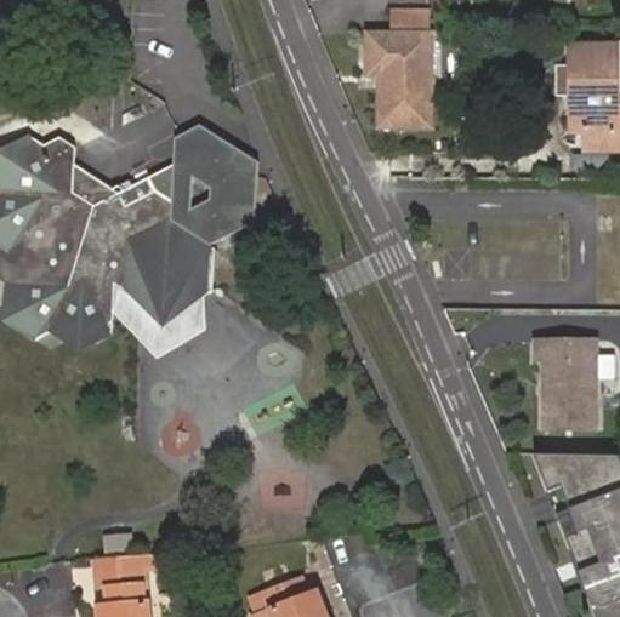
[(365,29),(364,74),(377,74),(376,127),(431,129),(432,33),(428,33),(430,9),(390,9),(388,30),(365,29)]
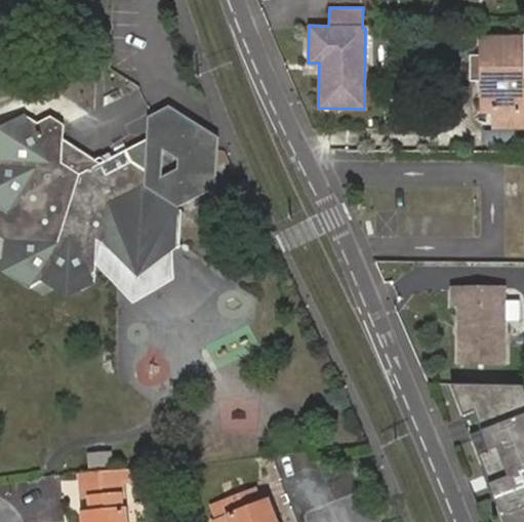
[(488,78),(483,78),(483,111),(495,110),(496,124),(523,124),(523,91),(523,92),(523,40),(482,39),(482,55),(488,56),(488,78)]
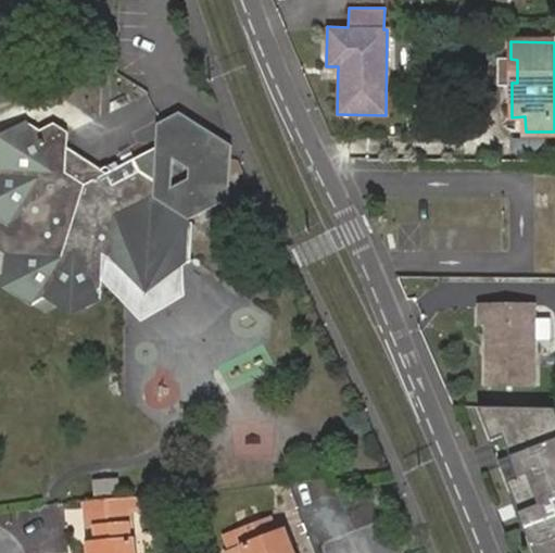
[(62,171),(64,145),(65,133),(50,123),(36,129),(23,121),(8,126),(7,143),(0,147),(0,253),(2,254),(1,268),(15,278),(14,294),(27,304),(41,297),(54,305),(68,298),(82,308),(97,300),(100,268),(79,255),(86,244),(109,255),(148,293),(192,259),(193,221),(189,216),(228,198),(231,143),(179,110),(156,122),(153,146),(112,172),(83,185),(62,171)]
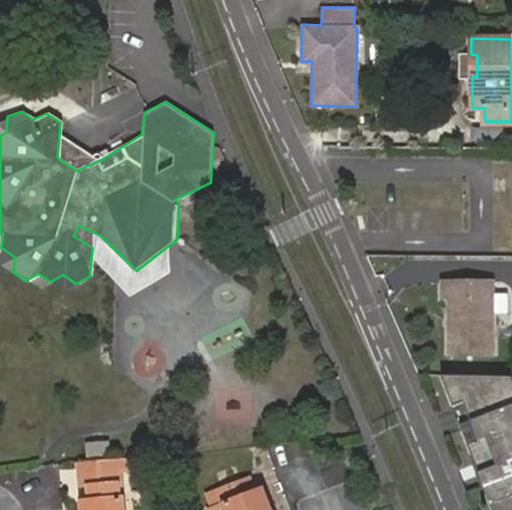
[(92,155),(59,133),(57,157),(76,170),(103,158),(96,153),(92,155)]
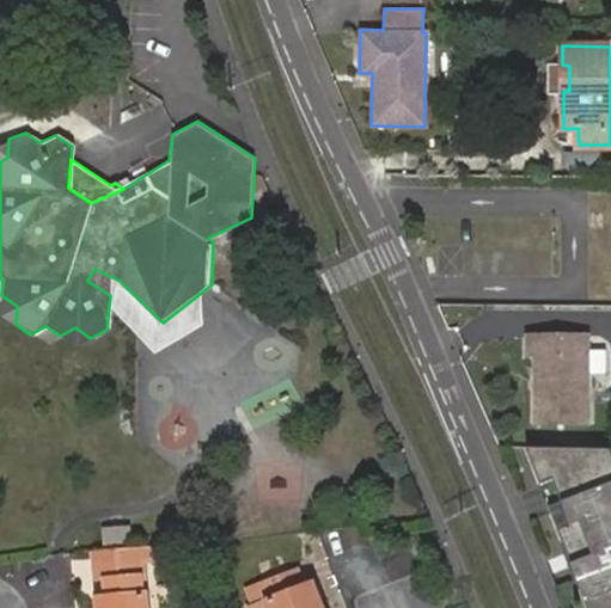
[(87,281),(110,295),(120,281),(95,269),(87,281)]
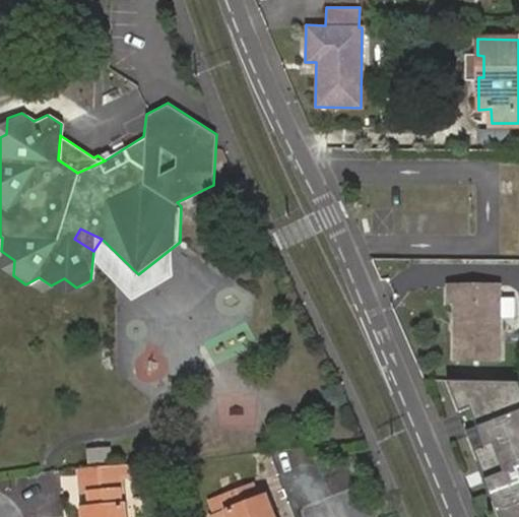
[(499,360),(502,284),(451,282),(450,300),(456,300),(455,358),(499,360)]
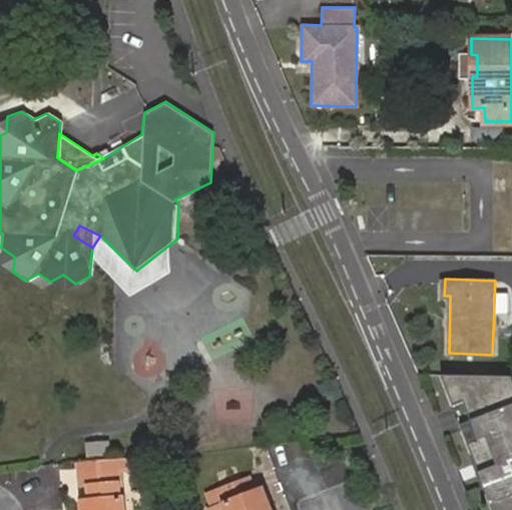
[(511,509),(511,407),(499,378),(426,381),(484,509),(511,509)]
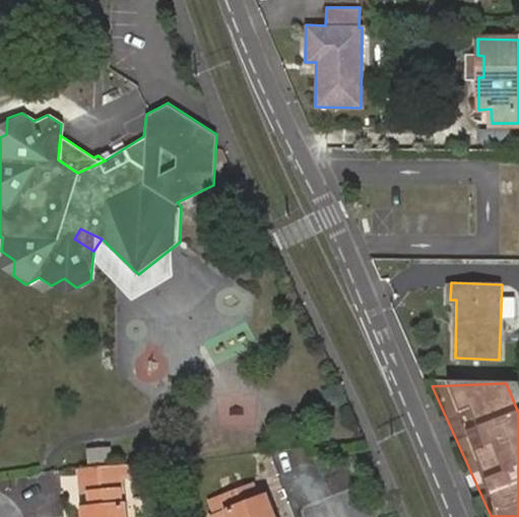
[(83,446),(84,463),(109,462),(108,446),(83,446)]
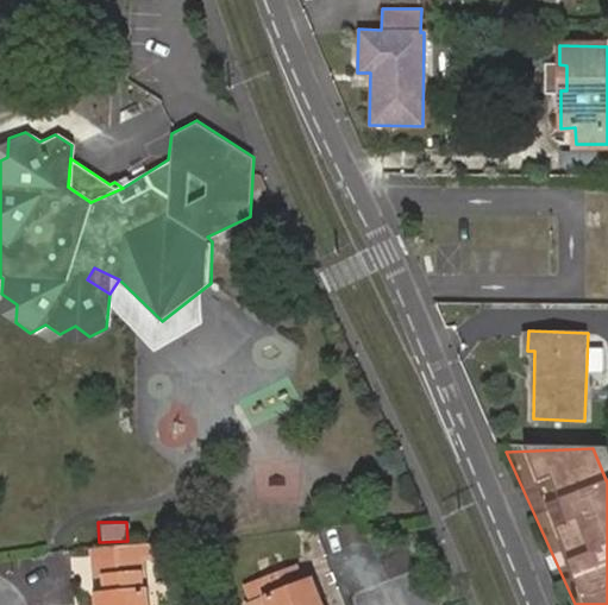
[(91,592),(92,604),(142,604),(140,587),(136,549),(87,555),(89,575),(100,574),(101,591),(91,592)]
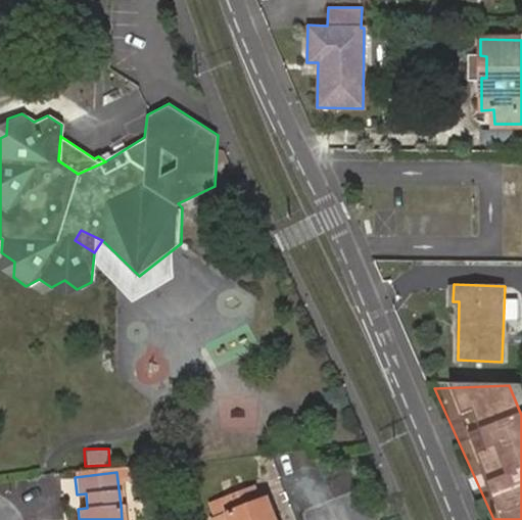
[(227,519),(271,519),(261,491),(251,495),(246,481),(205,495),(211,511),(222,507),(227,519)]
